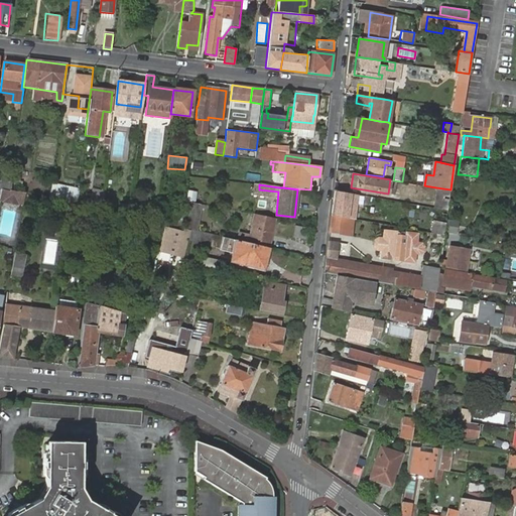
[(434,208),(448,211),(449,195),(450,189),(436,187),(434,208)]
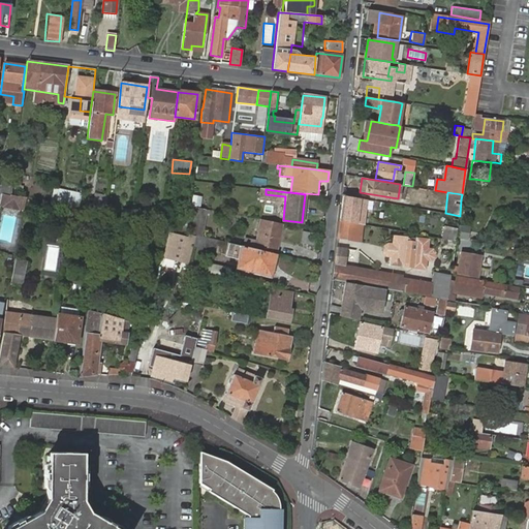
[(0,207),(22,209),(23,195),(0,193),(0,207)]
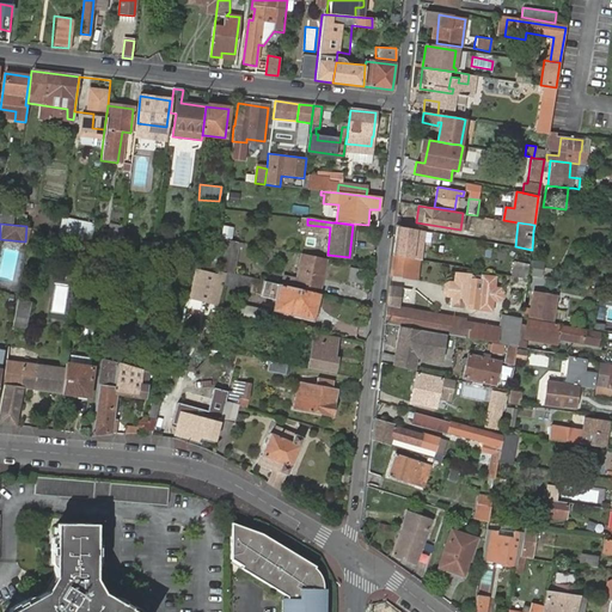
[(392,256),(404,257),(421,259),(422,261),(427,231),(397,226),(392,256)]
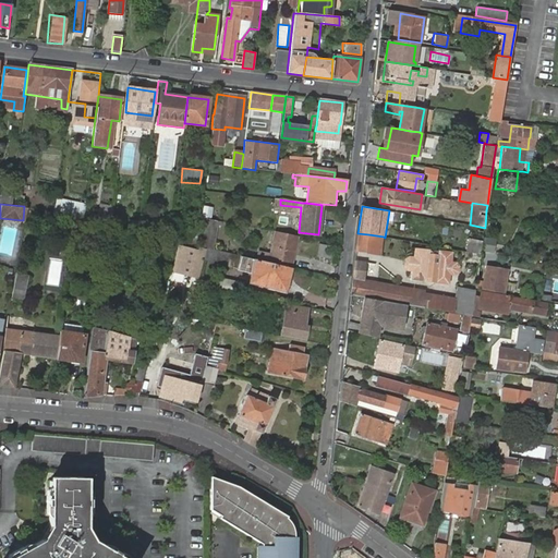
[(211,258),(216,220),(201,218),(197,246),(205,247),(204,257),(211,258)]
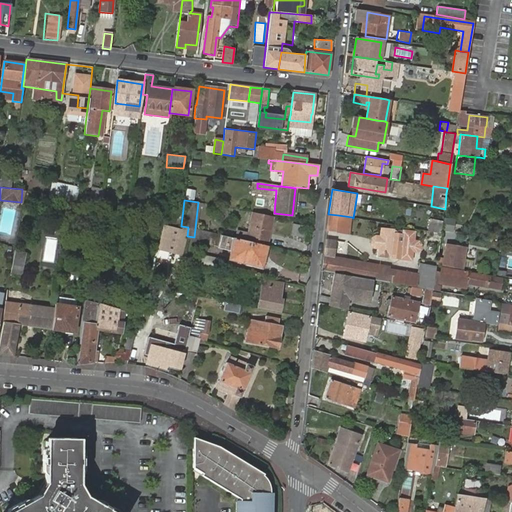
[(273,216),(253,213),(247,242),(259,245),(266,247),(267,247),(273,216)]
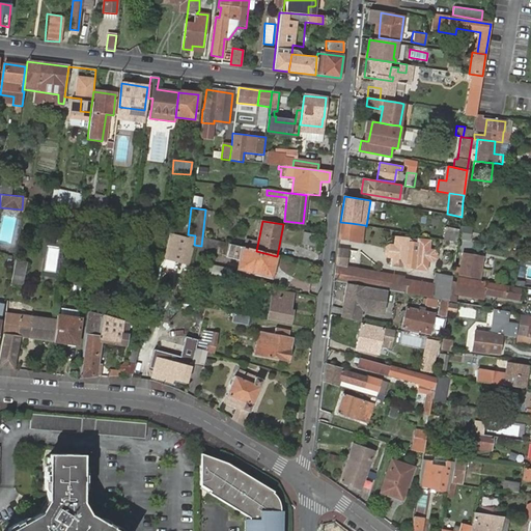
[(340,222),(338,240),(363,243),(365,225),(351,223),(340,222)]
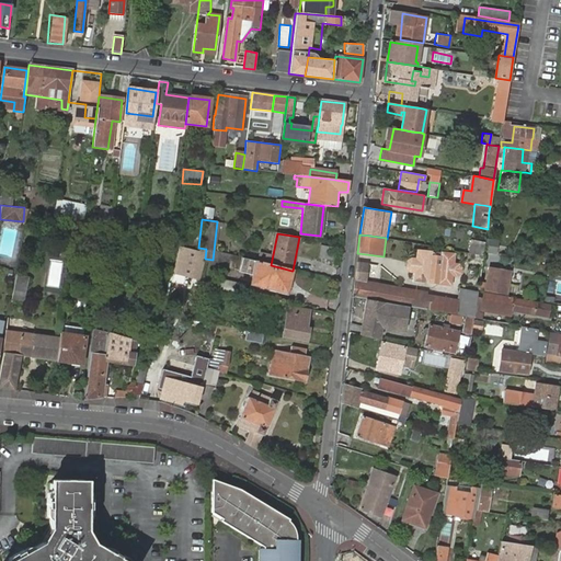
[(487,238),(482,254),(494,258),(497,240),(487,238)]
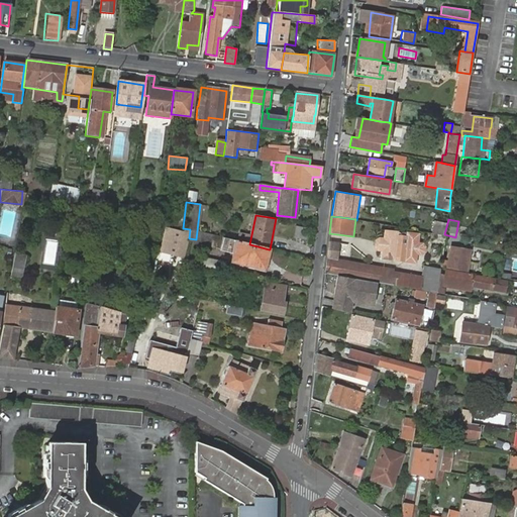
[(166,229),(160,252),(182,257),(189,232),(183,230),(183,233),(166,229)]
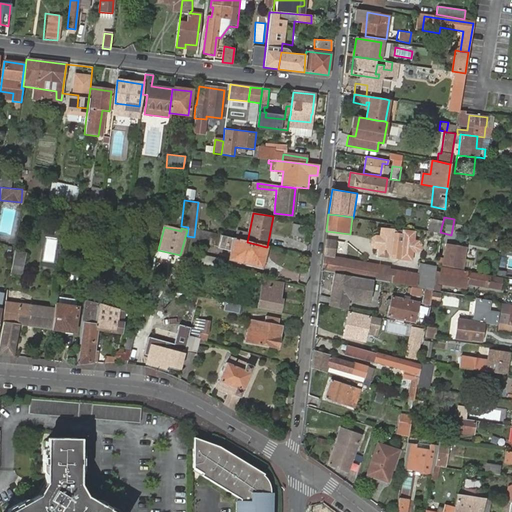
[(373,239),(372,245),(374,247),(379,248),(378,257),(400,259),(401,258),(403,236),(393,234),(393,230),(380,229),(380,238),(375,237),(373,239)]
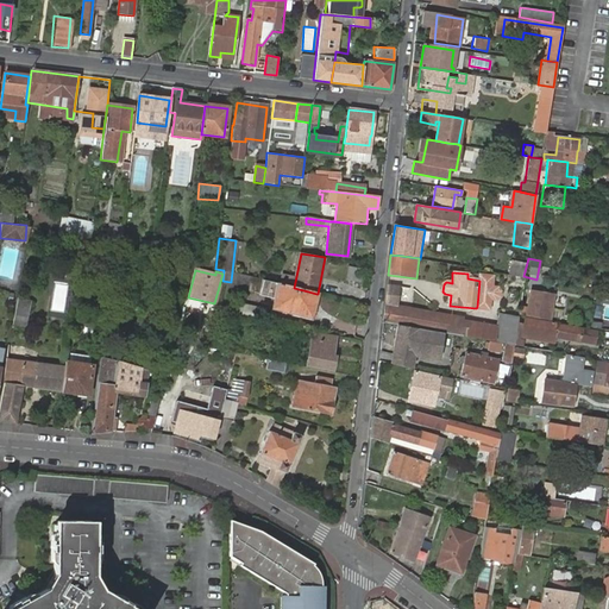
[(514,345),(522,286),(523,278),(519,277),(514,306),(502,303),(497,327),(462,321),(459,336),(504,344),(513,345),(514,345)]
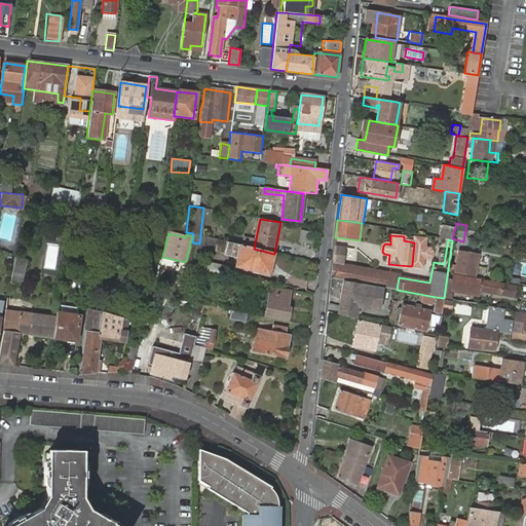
[(240,246),(227,242),(224,256),(237,259),(240,246)]
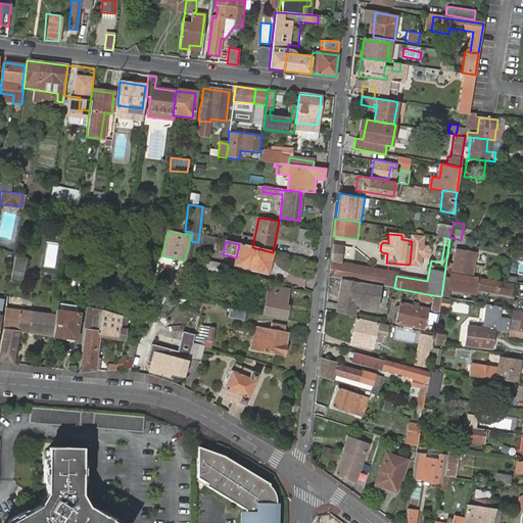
[(265,250),(252,247),(239,244),(236,257),(234,266),(267,274),(272,252),(265,250)]
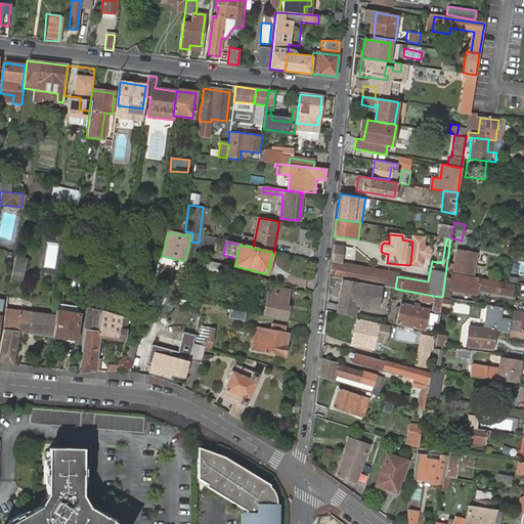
[(334,246),(330,277),(337,279),(341,279),(356,282),(380,287),(395,289),(397,276),(397,274),(341,264),(343,247),(334,246)]
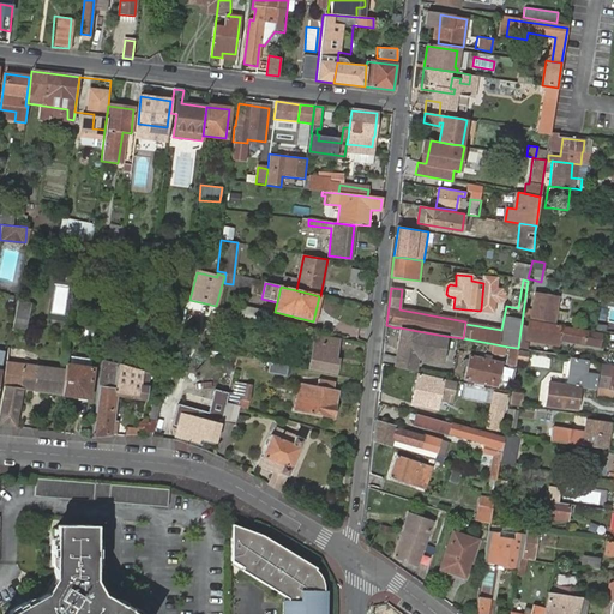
[(535,320),(549,323),(549,318),(553,318),(557,296),(545,295),(545,301),(537,300),(535,320)]
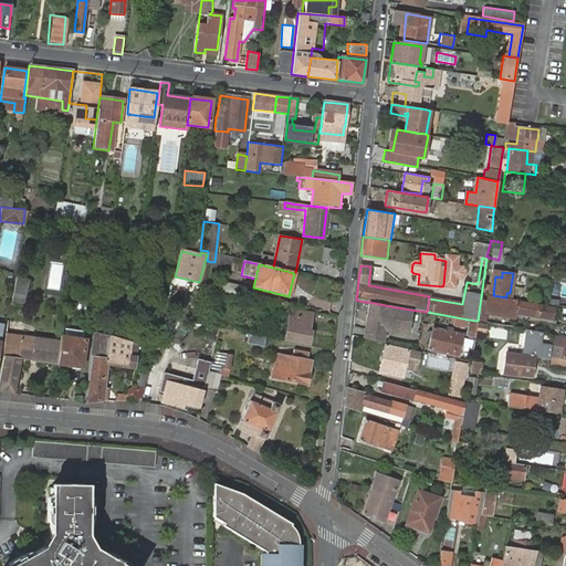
[(9,303),(22,305),(27,278),(12,275),(9,303)]
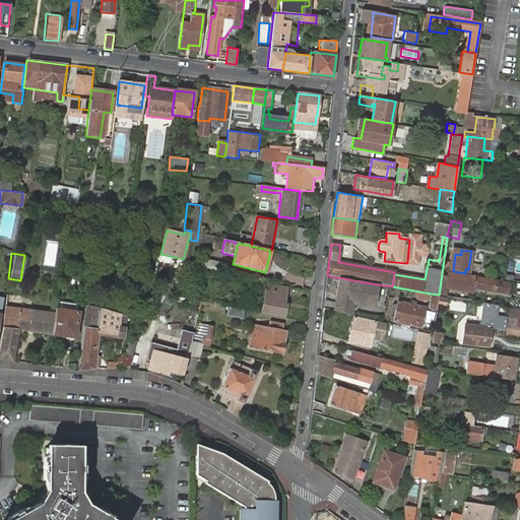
[(456,279),(455,284),(466,285),(465,290),(469,290),(470,287),(495,291),(497,281),(477,277),(477,276),(450,271),(449,277),(456,279)]
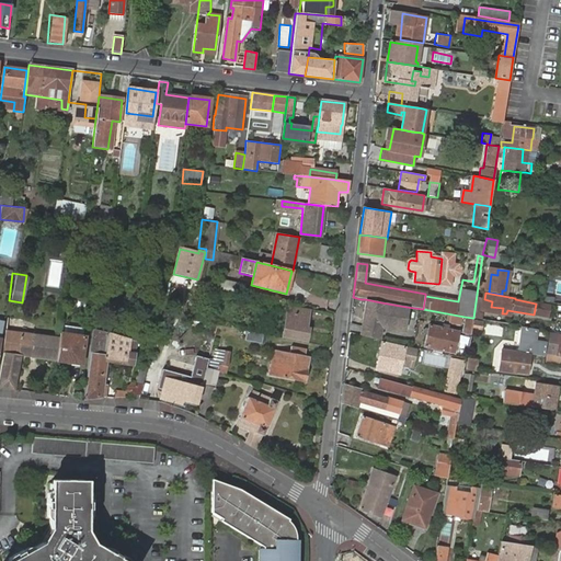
[(407,307),(381,302),(365,299),(361,327),(379,330),(380,325),(403,330),(407,307)]
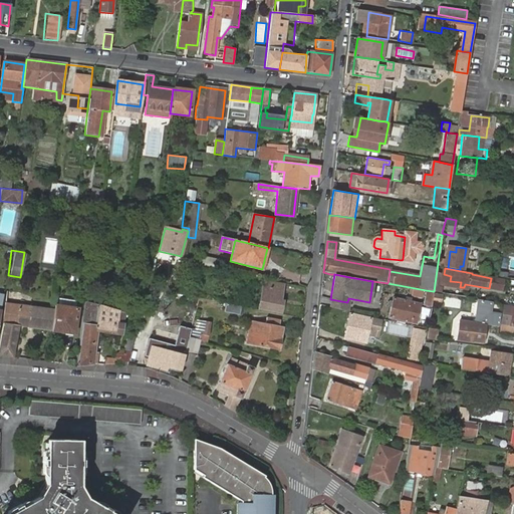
[(252,284),(254,277),(244,275),(242,282),(252,284)]
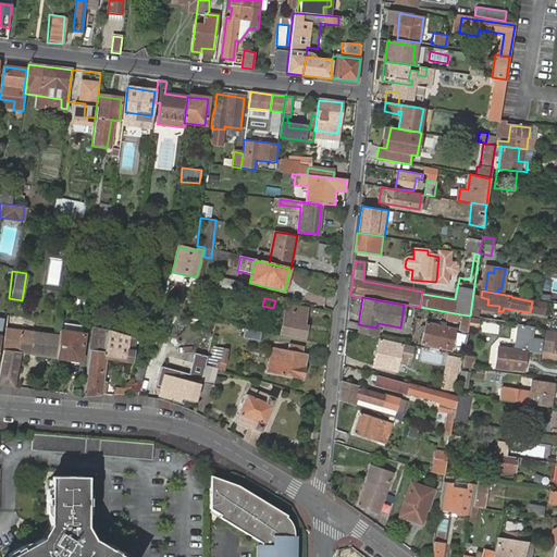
[(280,336),(302,341),(305,329),(302,329),(305,308),(285,305),(280,336)]
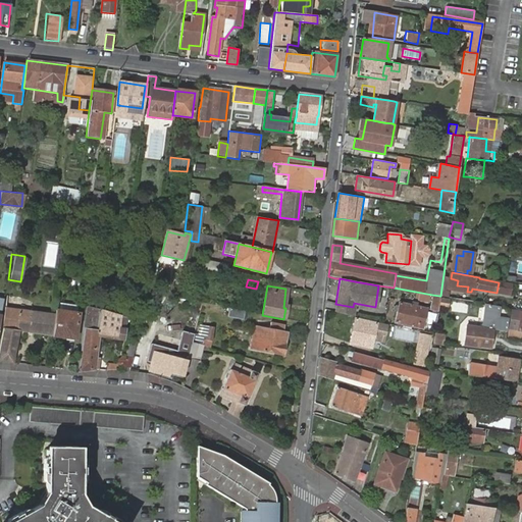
[(17,330),(51,335),(54,313),(19,308),(21,297),(7,295),(5,306),(4,306),(0,327),(2,328),(0,340),(0,361),(12,363),(17,330)]
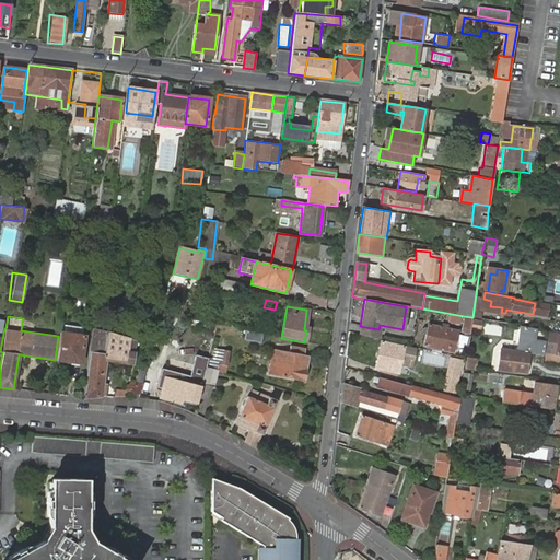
[(469,334),(471,317),(464,316),(462,333),(469,334)]
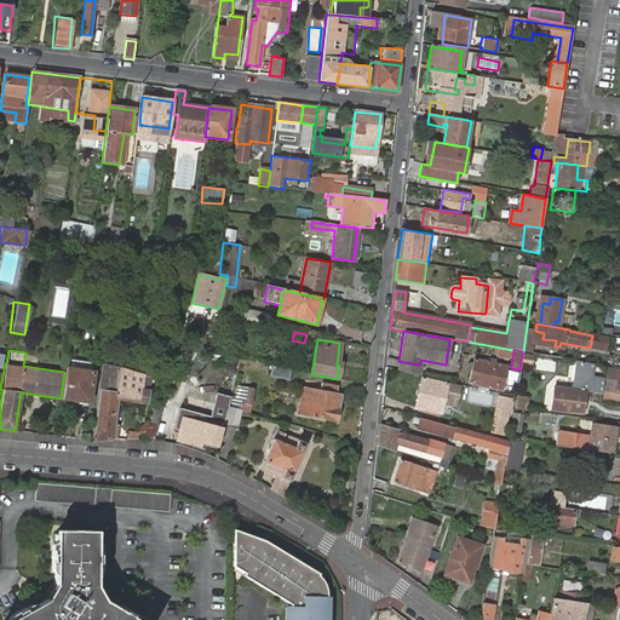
[(530,367),(532,355),(524,354),(522,366),(530,367)]
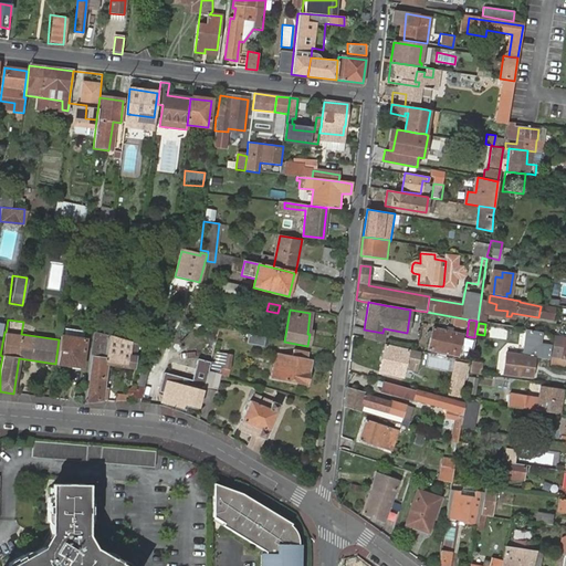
[(430,338),(428,350),(458,356),(462,335),(432,328),(431,333),(428,332),(427,333),(426,336),(427,337),(430,338)]
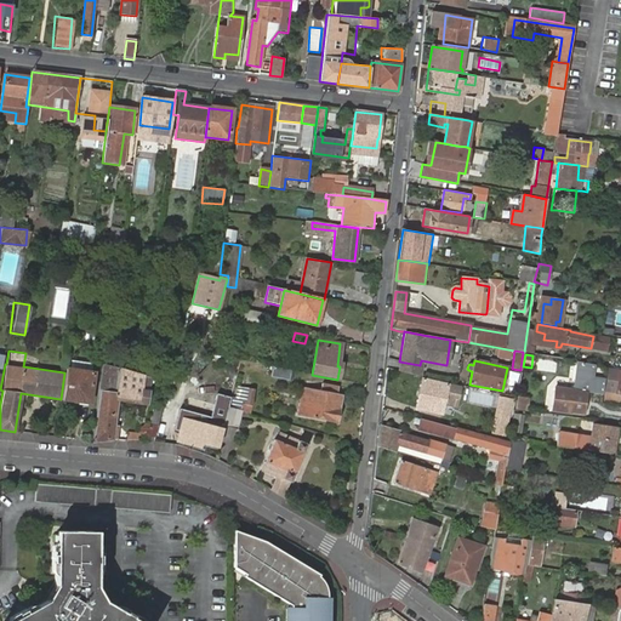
[(553,385),(548,410),(570,414),(570,412),(582,415),(586,393),(603,396),(605,380),(593,377),(594,365),(584,364),(576,363),(573,388),(553,385)]
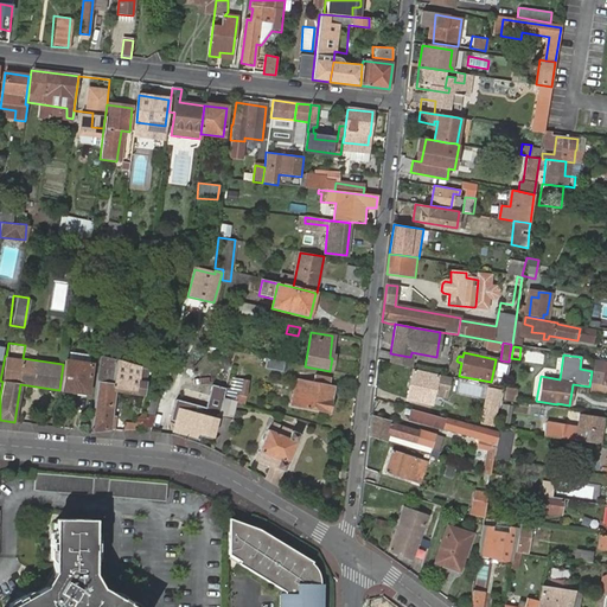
[(146,369),(100,356),(98,358),(89,432),(113,429),(116,419),(112,419),(115,390),(144,394),(146,369)]
